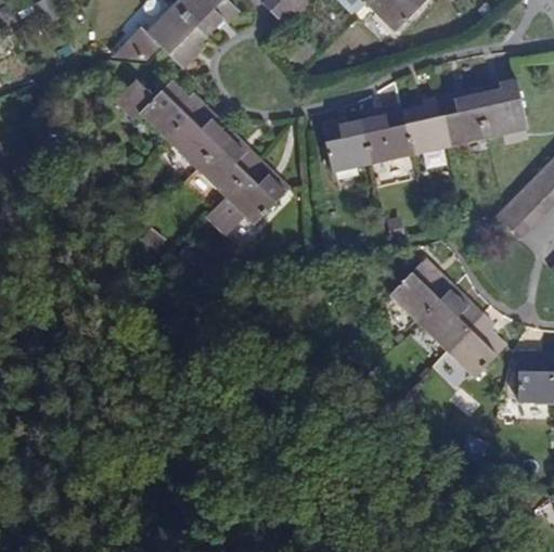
[(177,0),(175,3),(207,37),(222,21),(227,23),(239,11),(228,0),(177,0)]
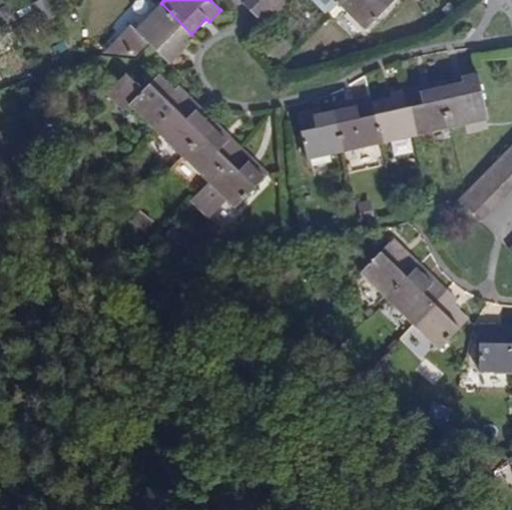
[(242,0),(240,2),(262,24),(273,13),(260,0),(242,0)]
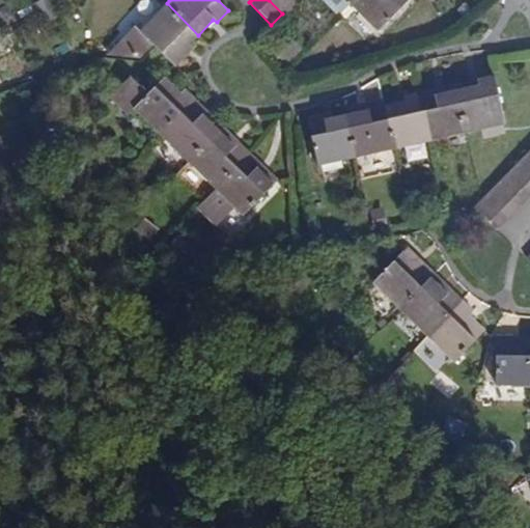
[(269,0),(282,14),(293,2),(290,0),(269,0)]
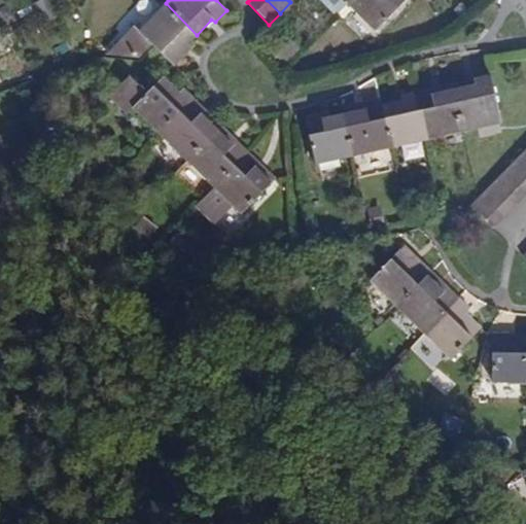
[(321,0),(336,14),(351,0),(321,0)]
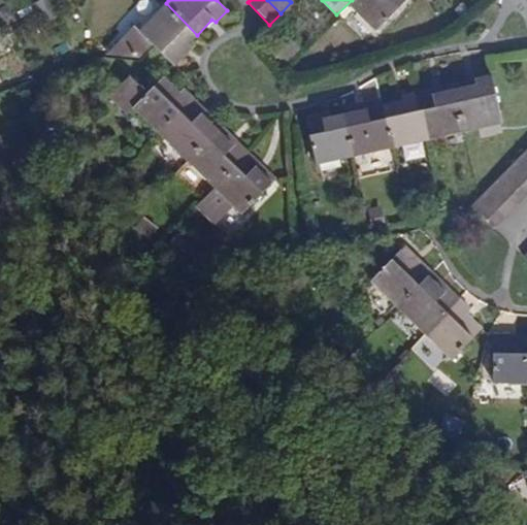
[(352,0),(348,5),(365,21),(375,30),(399,6),(404,0),(352,0)]
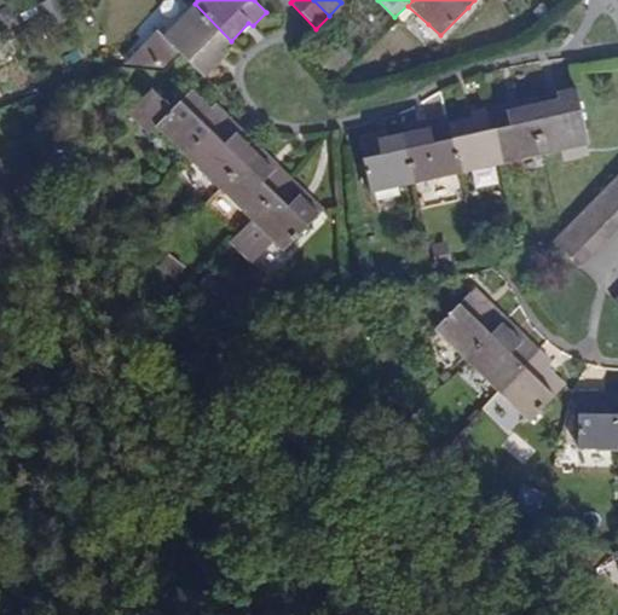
[(213,59),(231,41),(195,4),(163,35),(180,52),(204,75),(217,63),(213,59)]
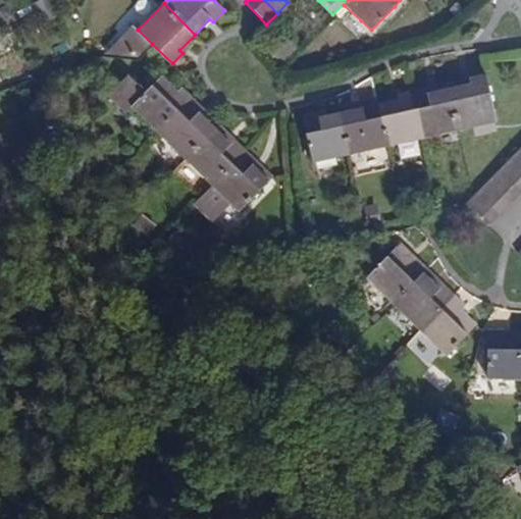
[(138,57),(152,44),(138,30),(123,44),(138,57)]
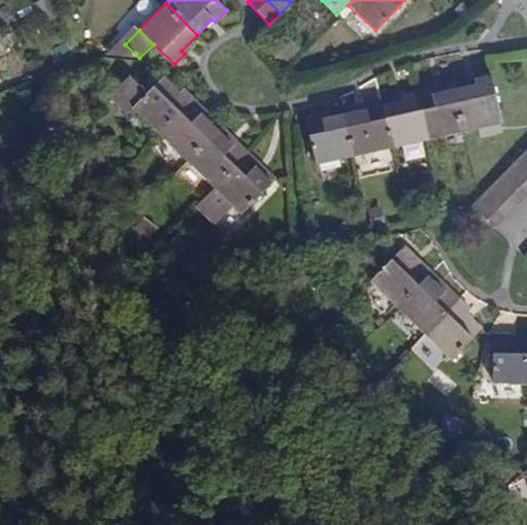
[(165,75),(147,93),(130,75),(109,95),(128,113),(133,108),(158,131),(193,96),(184,87),(179,89),(165,75)]
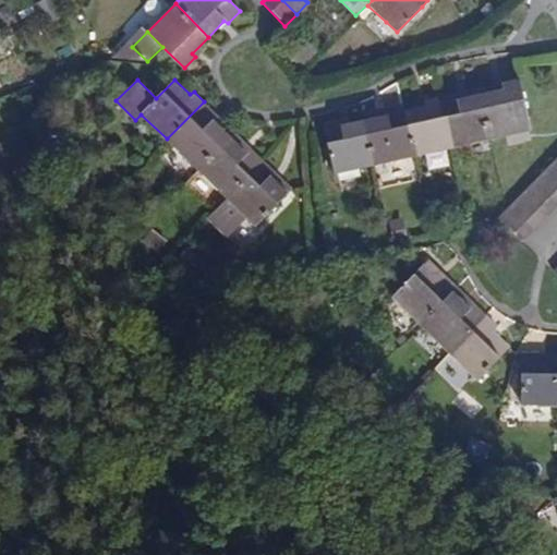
[(482,93),(491,140),(530,131),(519,80),(500,83),(503,88),(482,93)]
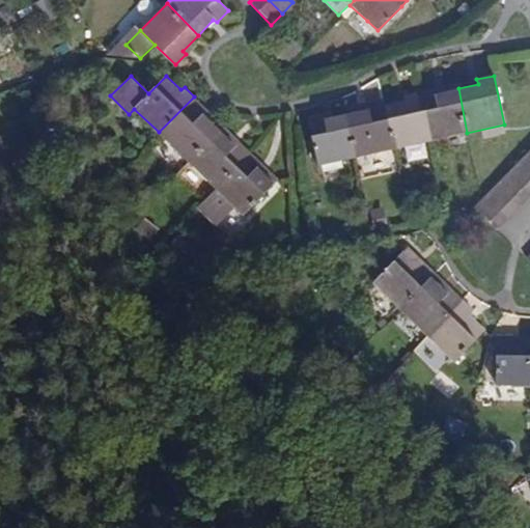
[(429,141),(467,133),(458,88),(434,93),(433,88),(420,91),(429,141)]
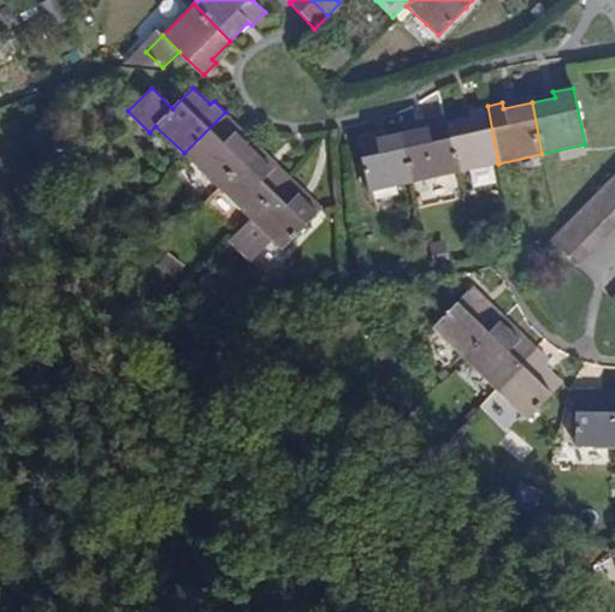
[(455,173),(498,164),(488,106),(467,111),(468,118),(445,122),(455,173)]
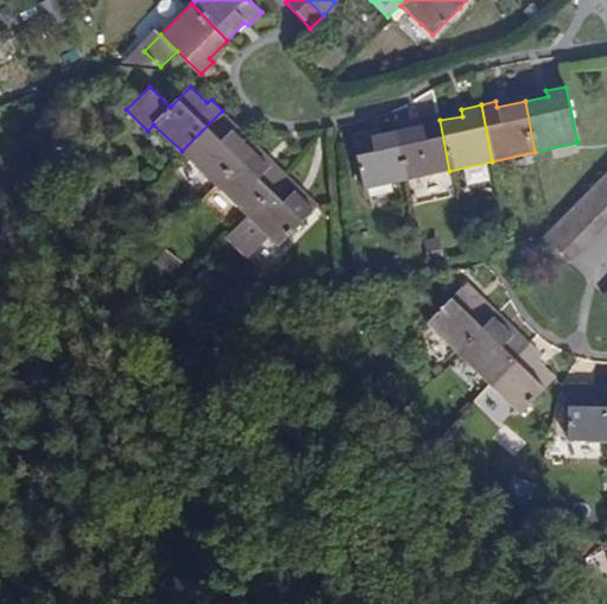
[(235,125),(222,110),(182,151),(214,183),(251,147),(233,128),(235,125)]
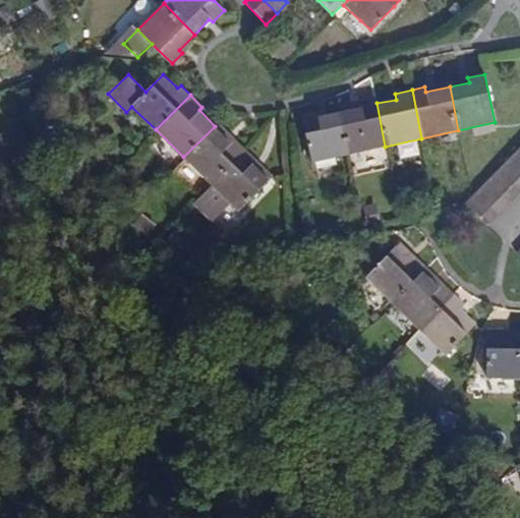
[(348,155),(385,147),(377,103),(376,99),(358,101),(358,108),(339,112),(348,155)]
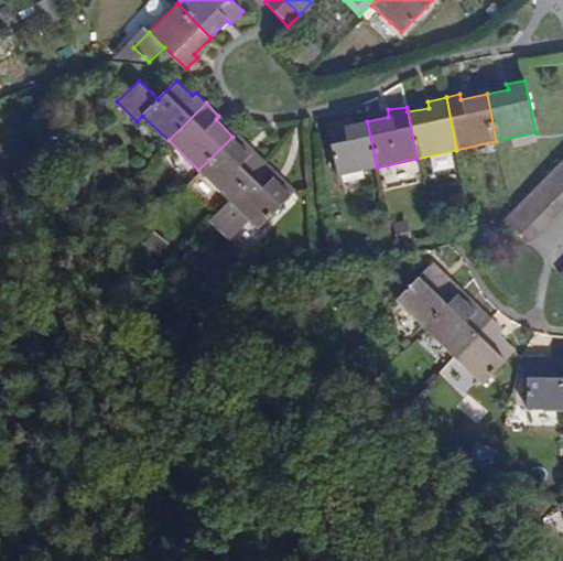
[(336,176),(377,168),(367,121),(343,126),(342,120),(326,125),(336,176)]
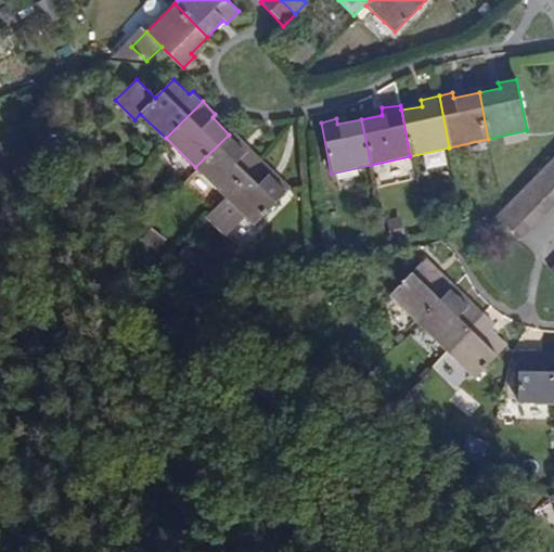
[(245,150),(229,135),(195,167),(223,194),(261,158),(250,148),(245,150)]
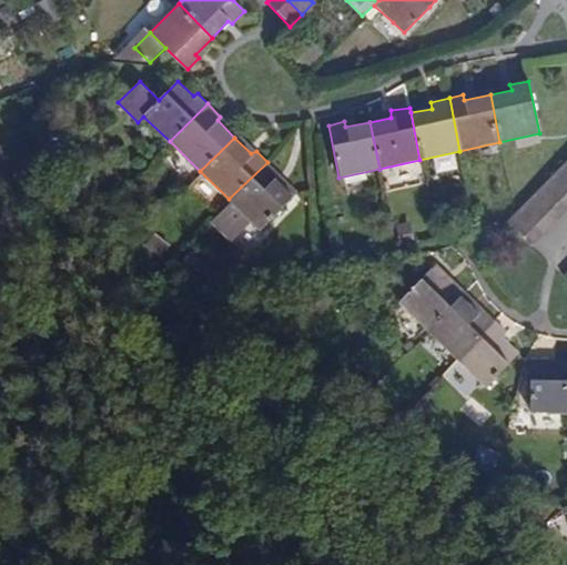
[(200,171),(170,141),(157,154),(186,184),(200,171)]
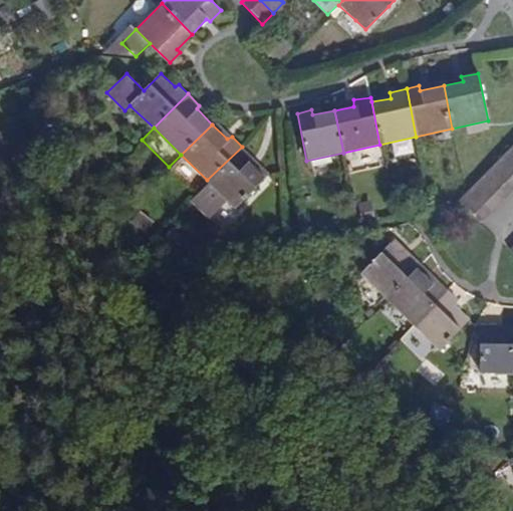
[(252,158),(242,147),(207,180),(234,207),(265,177),(249,161),(252,158)]
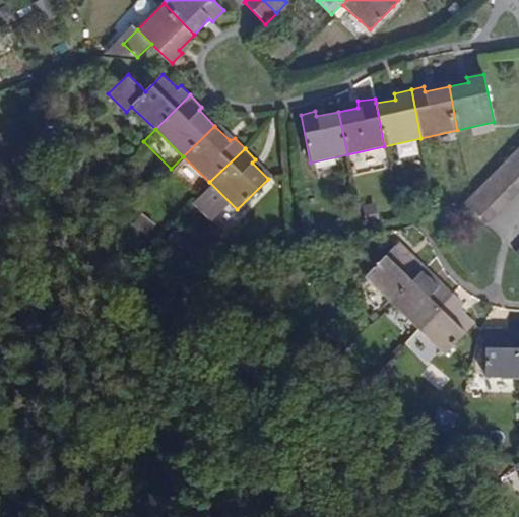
[(518,149),(507,159),(518,170),(518,149)]
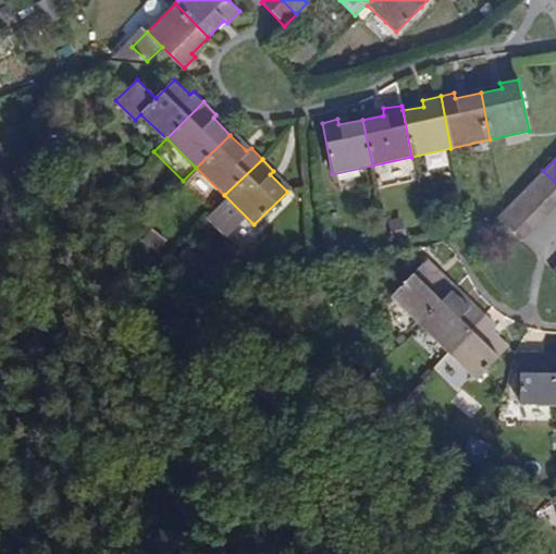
[(555,206),(555,182),(543,171),(532,183),(555,206)]
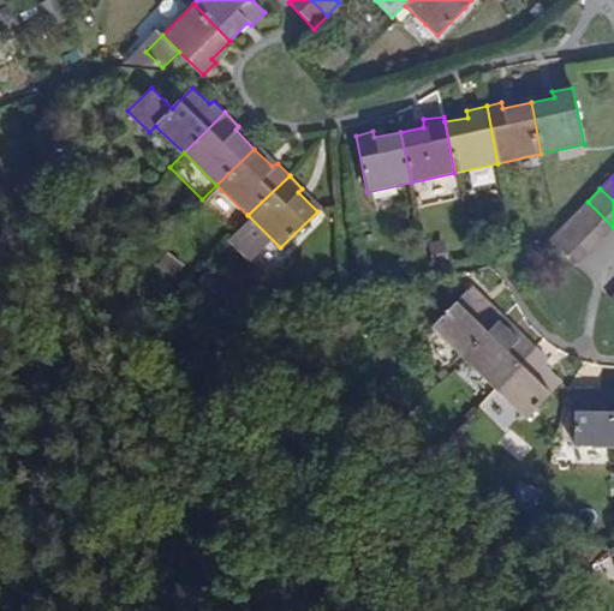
[(601,239),(613,227),(588,202),(576,215),(601,239)]
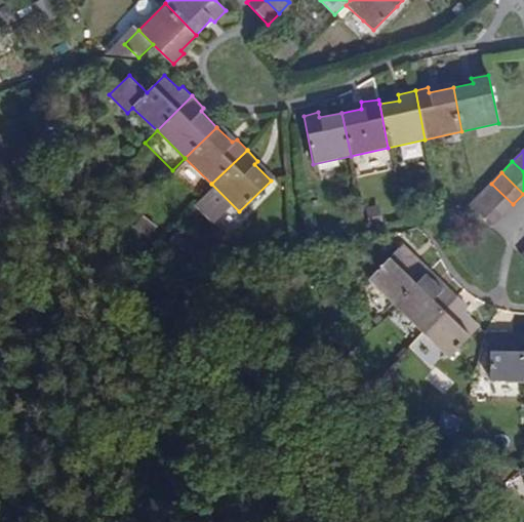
[(491,184),(480,194),(502,215),(513,204),(491,184)]
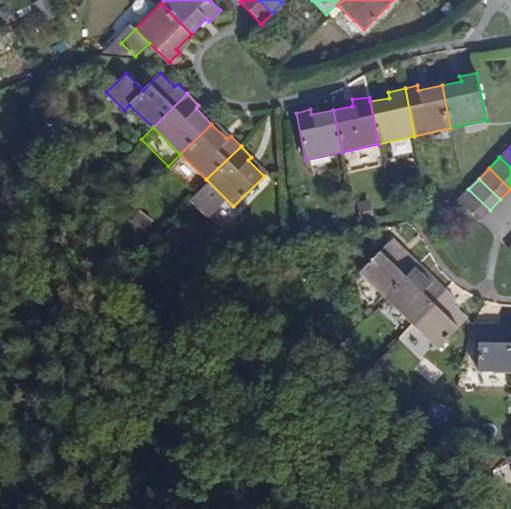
[(468,189),(458,200),(479,220),(490,210),(468,189)]
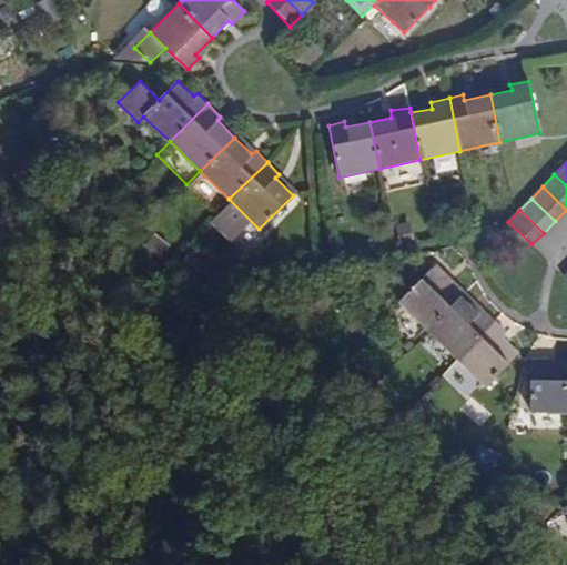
[(147,245),(163,255),(173,241),(155,230),(147,245)]
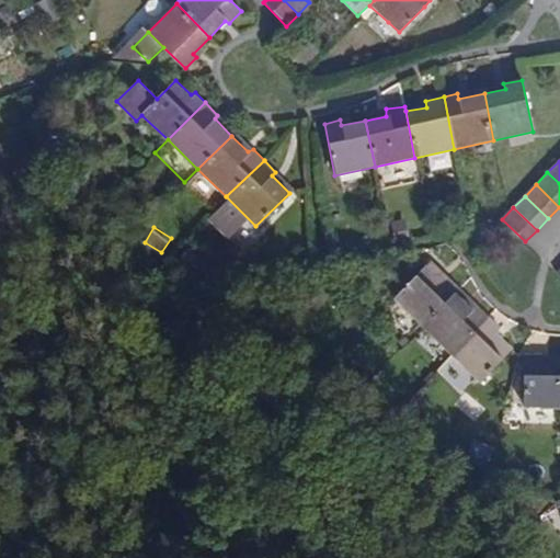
[(395,297),(423,326),(457,293),(459,288),(448,276),(444,281),(426,264),(395,297)]
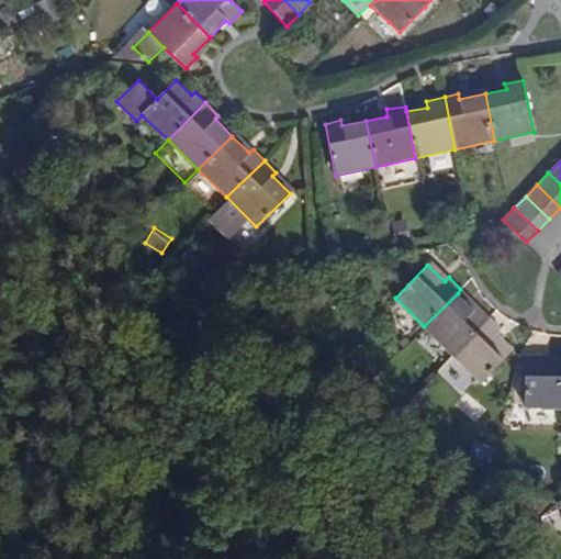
[(424,326),(452,354),(489,317),(478,305),(473,309),(458,293),(424,326)]
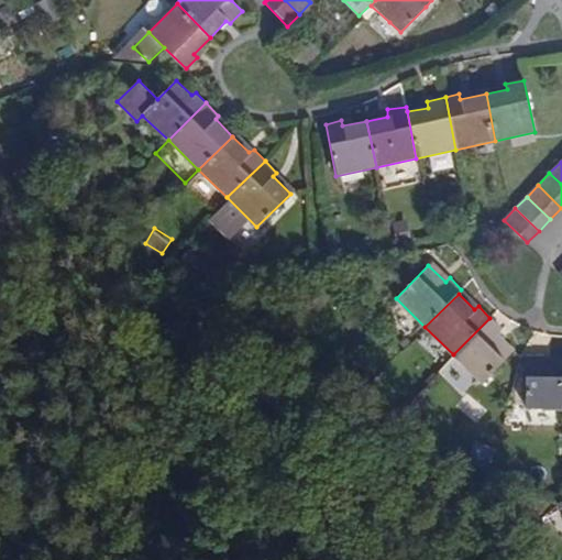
[(489,318),(453,354),(481,382),(514,350),(497,333),(499,330),(489,318)]
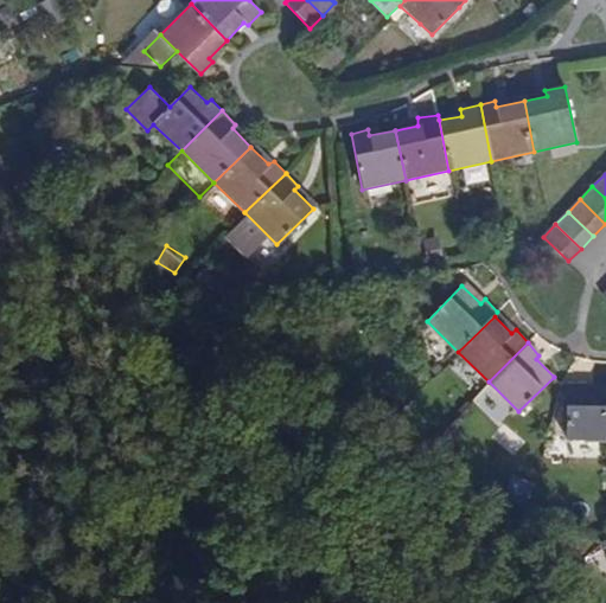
[(568,438),(605,438),(605,383),(593,384),(592,390),(569,390),(568,438)]
